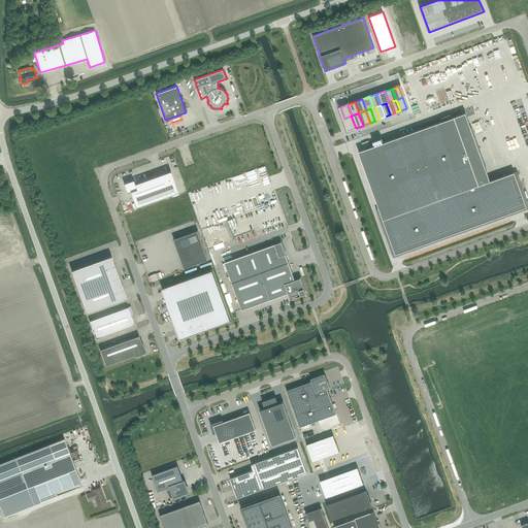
[(465,114),(359,154),(395,253),(525,206),(513,172),(489,180),(465,114)]
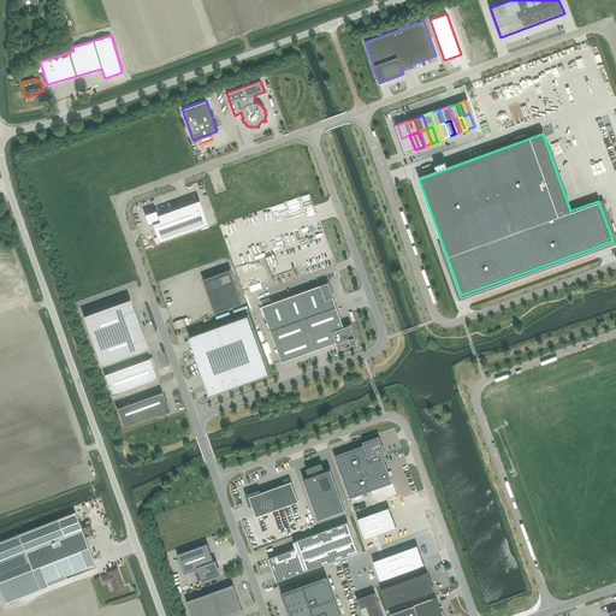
[(409,135),(402,138),(407,153),(415,149),(409,135)]
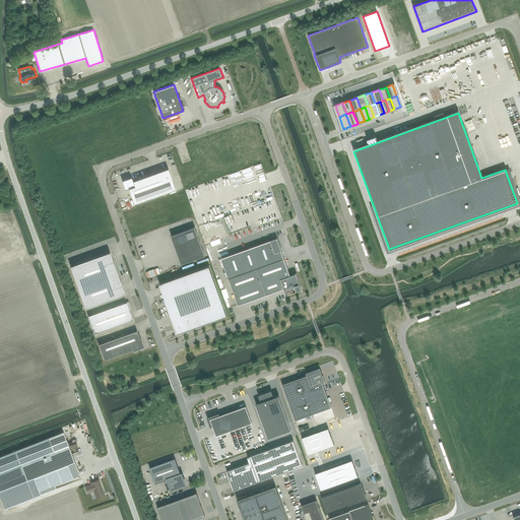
[(127,181),(123,182),(125,189),(128,188),(134,203),(176,189),(168,168),(133,181),(131,177),(126,179),(127,181)]
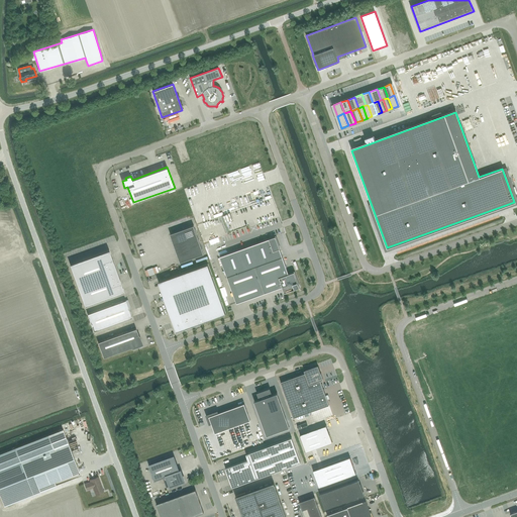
[(194,225),(170,233),(180,262),(204,253),(194,225)]
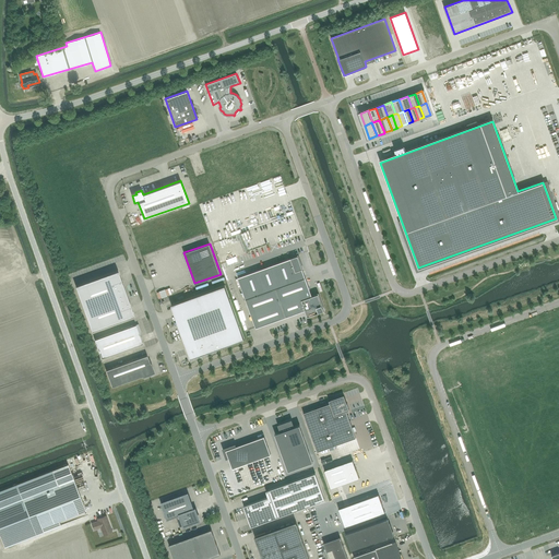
[(290,258),(238,277),(256,328),(305,309),(308,316),(324,310),(318,293),(312,296),(302,269),(298,256),(290,258)]
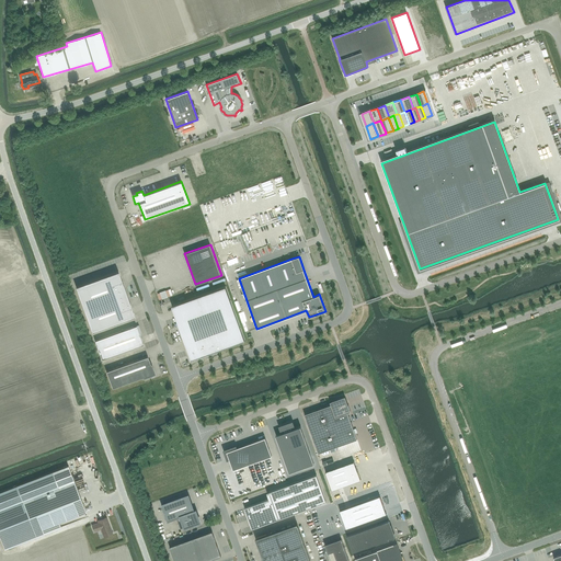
[(118,271),(75,286),(92,331),(135,316),(118,271)]
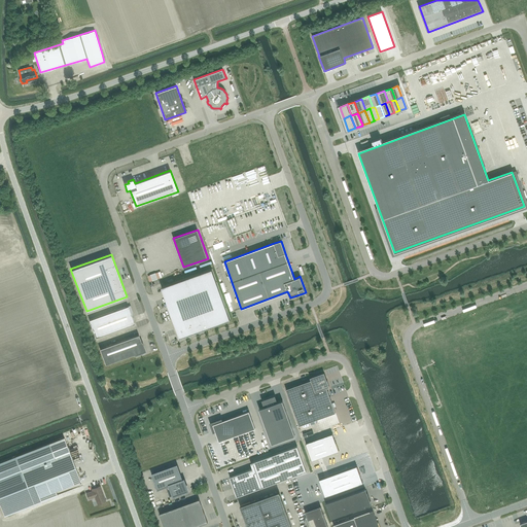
[(210,270),(162,287),(163,291),(165,297),(169,307),(178,332),(178,334),(183,336),(184,336),(205,328),(231,319),(212,269),(210,270)]
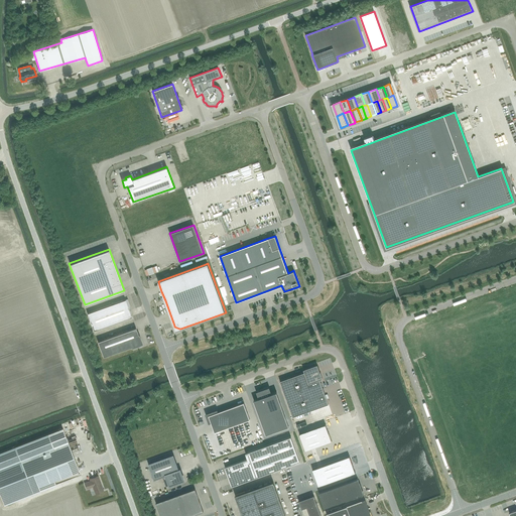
[(127,299),(88,313),(94,331),(132,316),(129,308),(129,306),(127,299)]
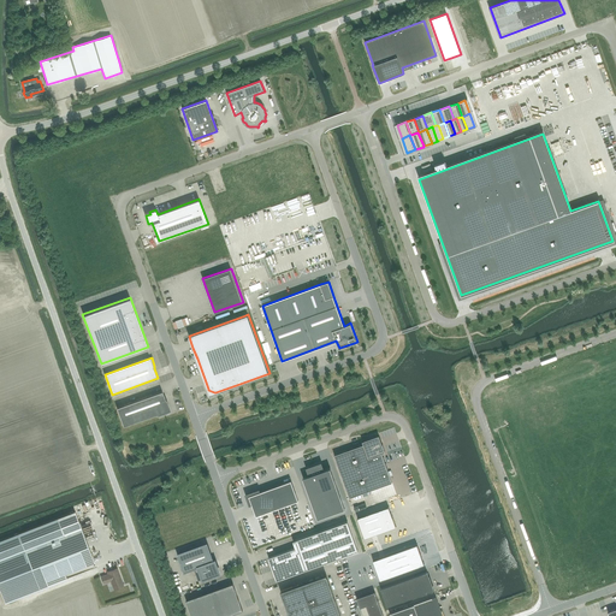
[(123,406),(117,408),(123,426),(157,414),(157,415),(158,415),(158,414),(169,409),(166,401),(167,400),(166,400),(165,400),(163,391),(147,397),(140,400),(129,403),(123,406)]
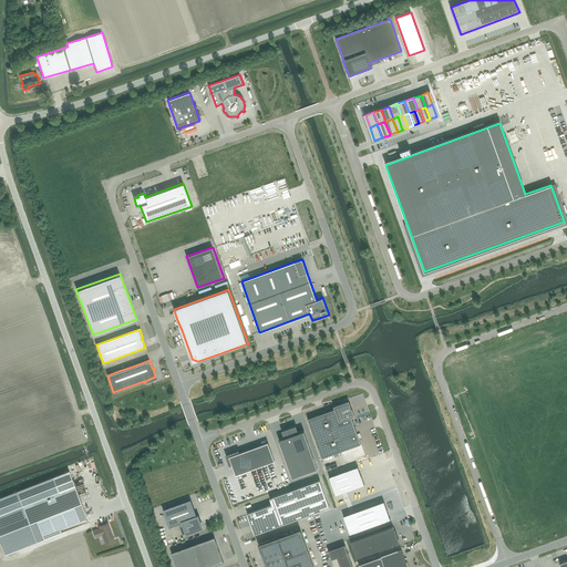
[(337,408),(309,418),(321,456),(359,443),(350,414),(353,413),(350,402),(349,401),(336,405),(337,406),(337,408)]
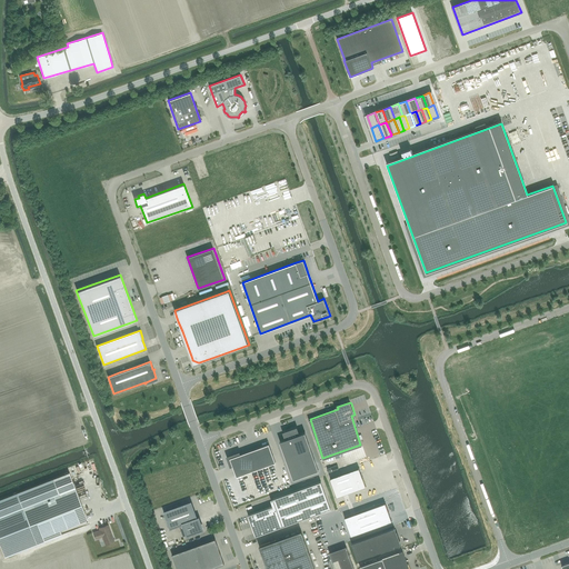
[(286,439),(280,441),(293,479),(319,469),(305,432),(299,435),(297,428),(290,430),(290,429),(289,430),(283,432),(286,439)]
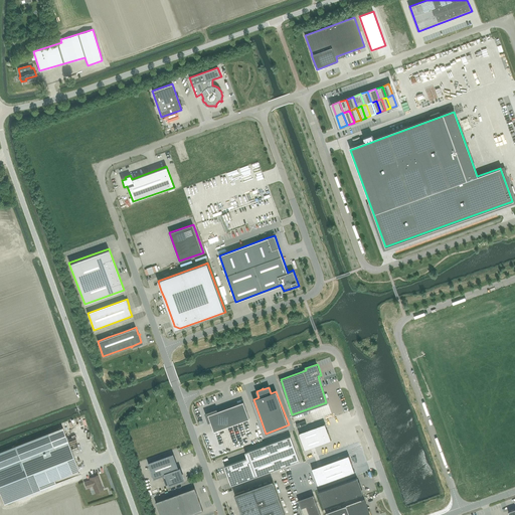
[(218,408),(206,412),(209,421),(210,421),(214,432),(250,418),(244,401),(218,410),(218,408)]
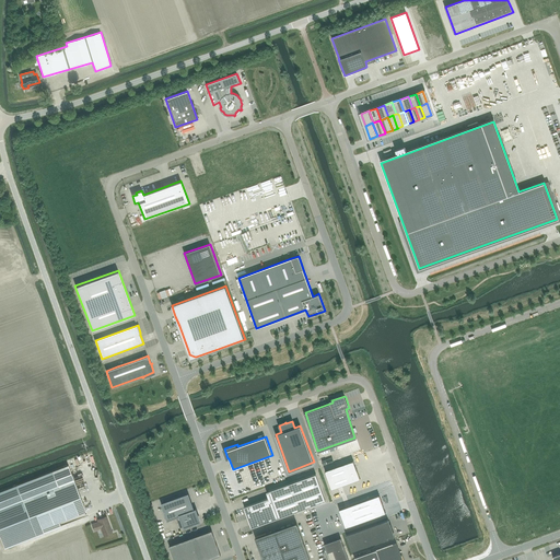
[(353,461),(325,470),(331,489),(360,479),(353,461)]
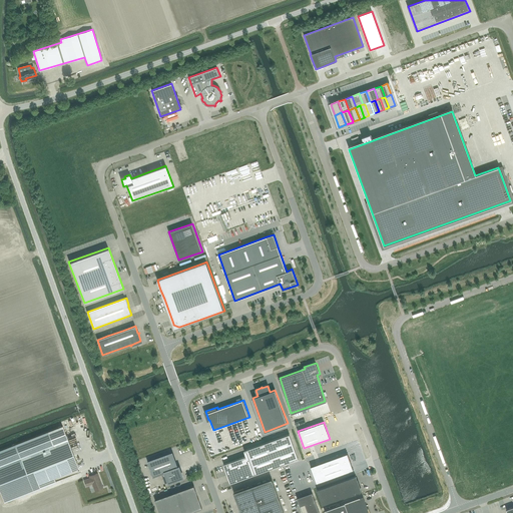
[(14,444),(0,449),(0,490),(4,502),(55,482),(54,478),(78,468),(62,426),(14,444)]
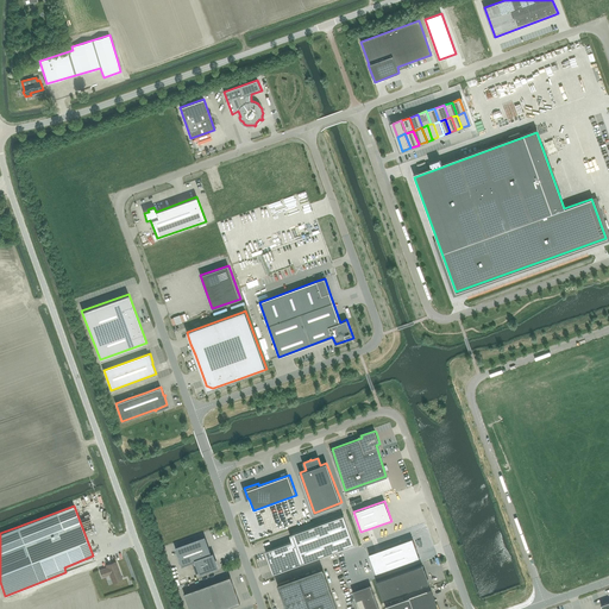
[(295,540),(267,551),(271,565),(272,571),(274,573),(330,553),(355,545),(344,515),(293,533),(295,540)]
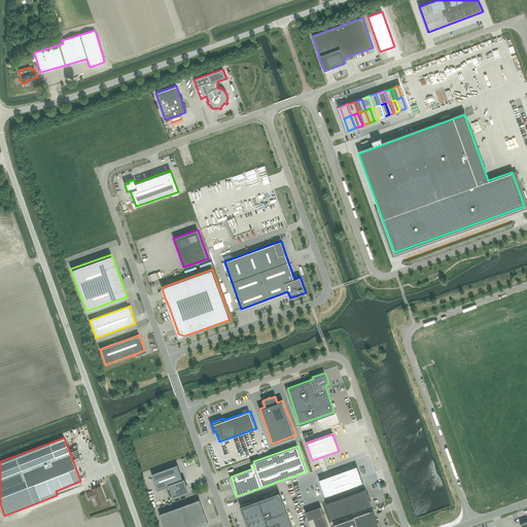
[(177,465),(152,473),(157,489),(170,485),(173,495),(188,490),(184,480),(182,480),(177,465)]
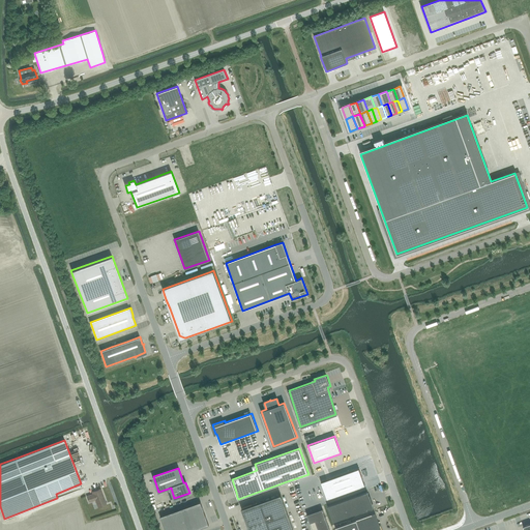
[(358,468),(321,480),(327,499),(364,486),(358,468)]
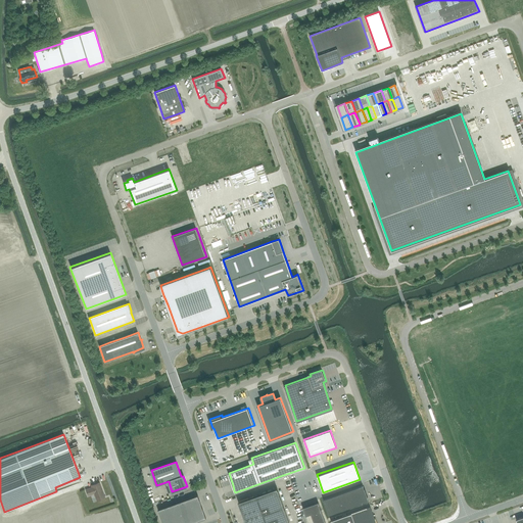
[(104,496),(99,483),(92,485),(93,488),(90,489),(90,488),(86,489),(88,495),(94,493),(96,500),(104,496)]
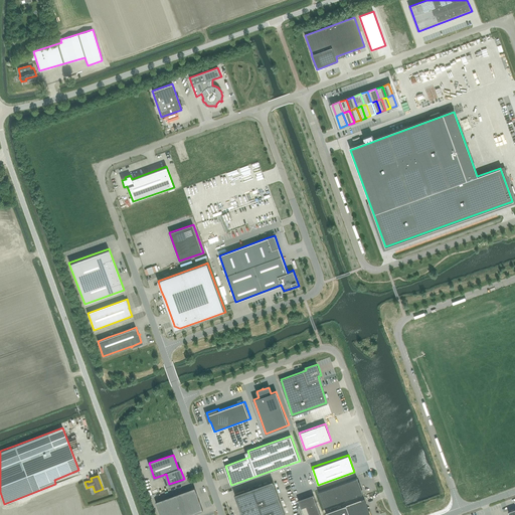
[(357,478),(318,492),(323,506),(324,507),(348,498),(362,493),(357,478)]
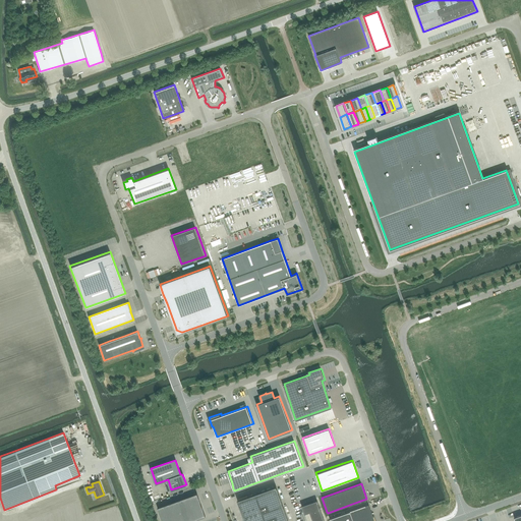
[(276,485),(237,500),(244,520),(287,520),(288,520),(276,485)]
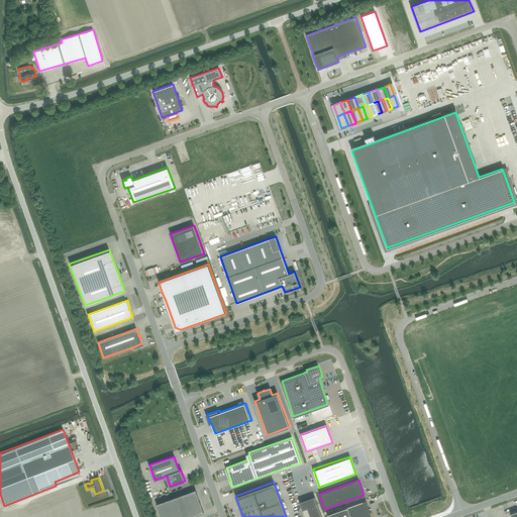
[(196,490),(157,504),(161,516),(190,516),(204,512),(196,490)]
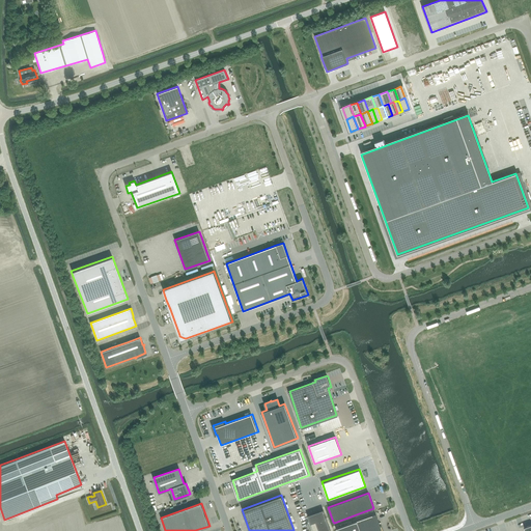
[(330,530),(323,509),(307,515),(310,524),(315,522),(318,530),(330,530)]
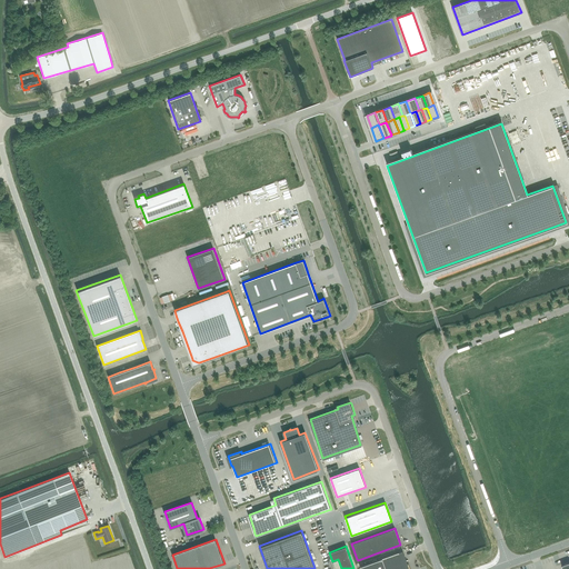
[(409,568),(402,551),(382,559),(386,568),(409,568)]
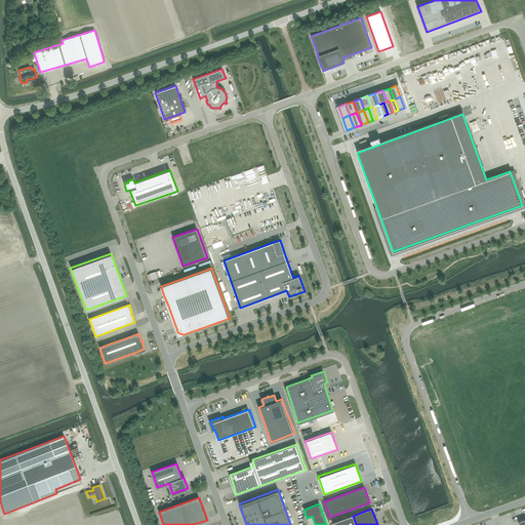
[(345,518),(342,519),(345,524),(356,524),(353,516),(345,518)]
